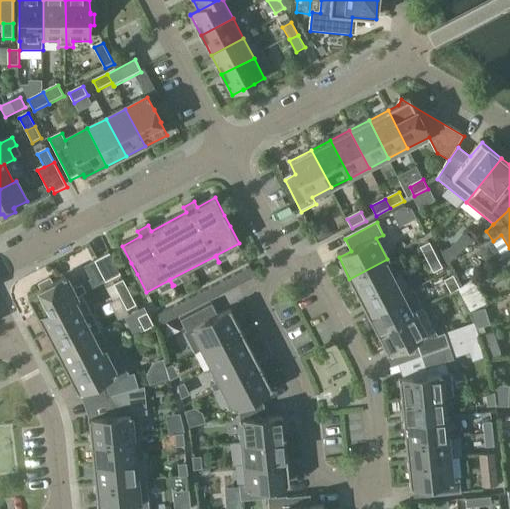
[(437,256),(430,243),(421,248),(428,261),(437,256)]
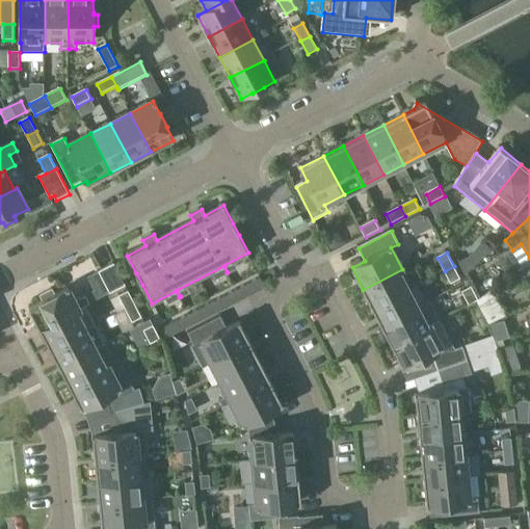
[(101,272),(112,294),(128,286),(116,264),(101,272)]
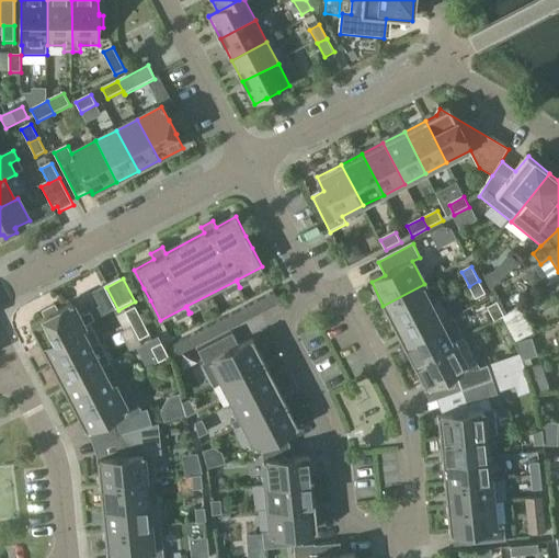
[(479,281),(469,286),(476,300),(486,295),(479,281)]
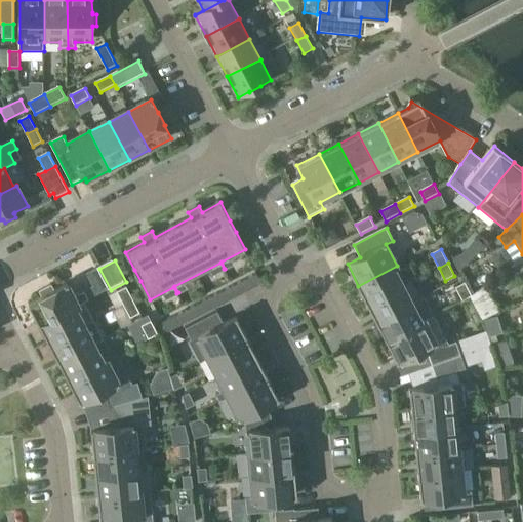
[(368,305),(403,286),(394,268),(397,267),(397,266),(358,286),(368,305)]
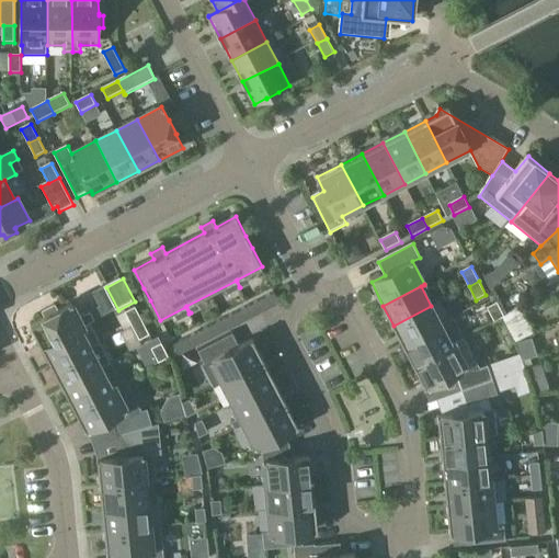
[(281,305),(275,295),(175,346),(180,356),(281,305)]
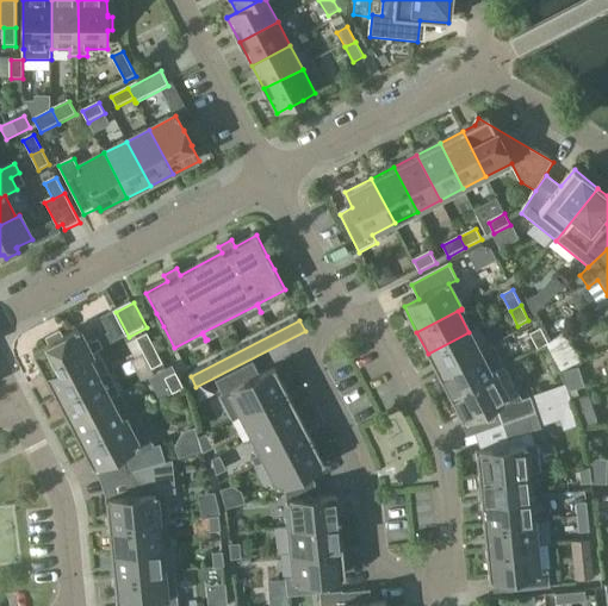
[(49,345),(35,354),(47,379),(99,351),(104,349),(99,339),(87,345),(79,330),(64,338),(63,337),(62,338),(60,333),(48,341),(50,344),(49,345)]
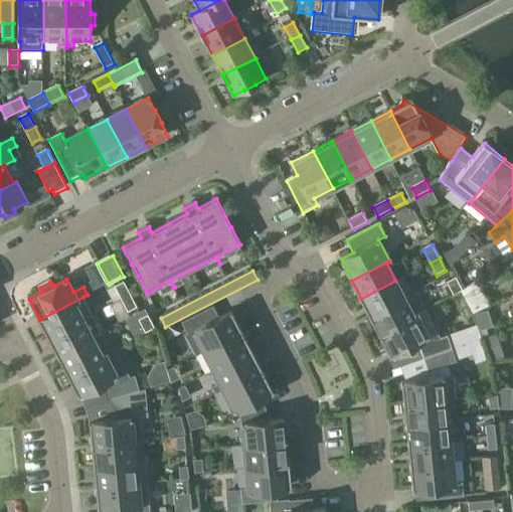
[(457,279),(448,284),(455,296),(464,292),(457,279)]
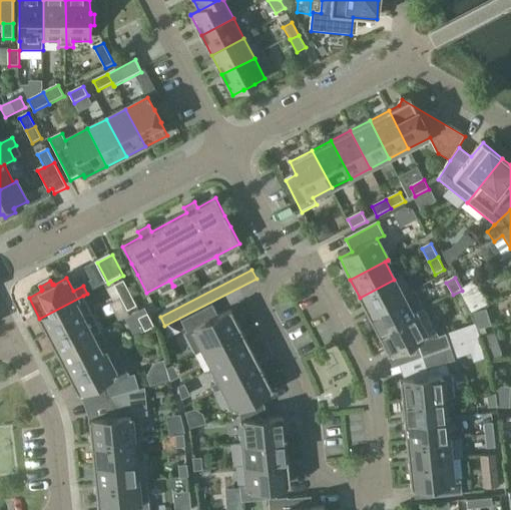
[(369,316),(404,298),(394,280),(360,298),(369,316)]
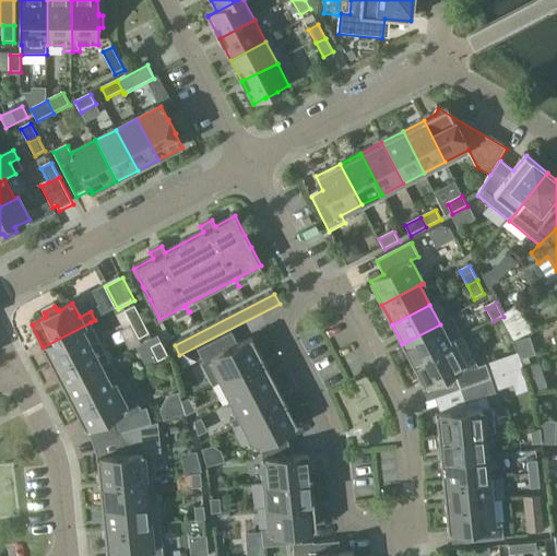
[(142,321),(135,307),(126,311),(132,326),(142,321)]
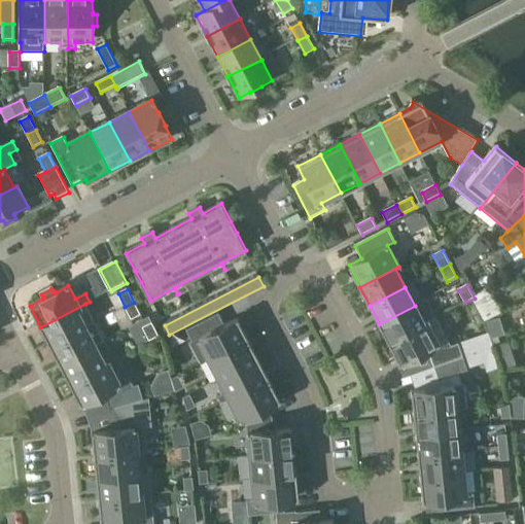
[(415,306),(379,324),(389,343),(436,318),(427,299),(415,306)]
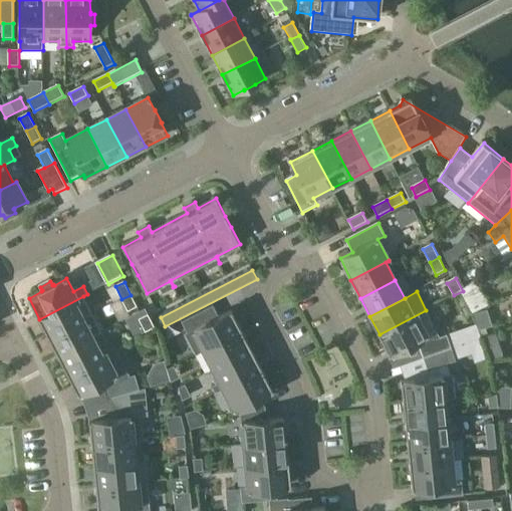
[(131,295),(121,299),(129,312),(138,307),(131,295)]
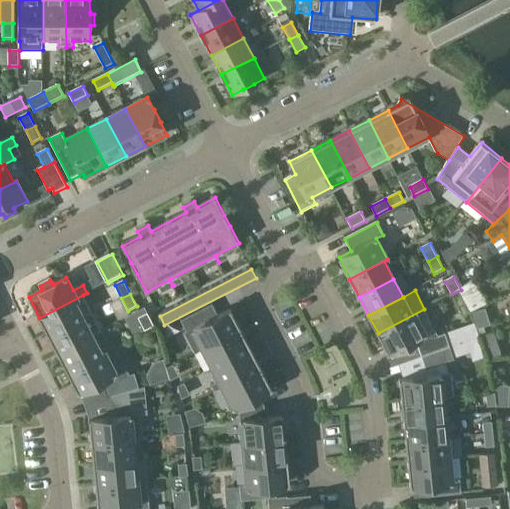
[(92,313),(83,295),(39,318),(49,336),(92,313)]
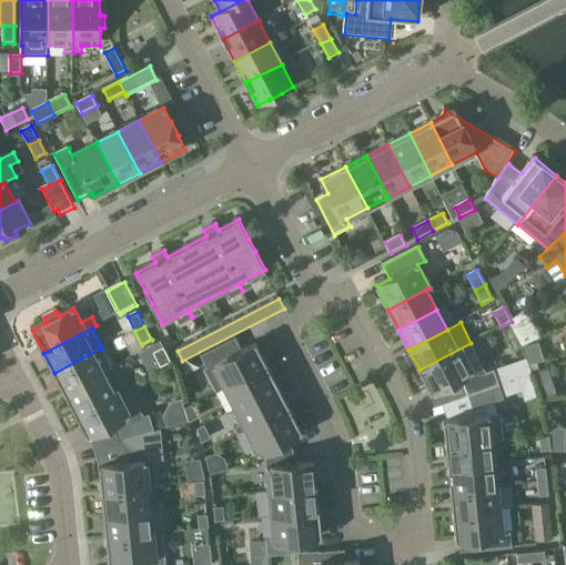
[(102,344),(117,371),(140,359),(125,331),(102,344)]
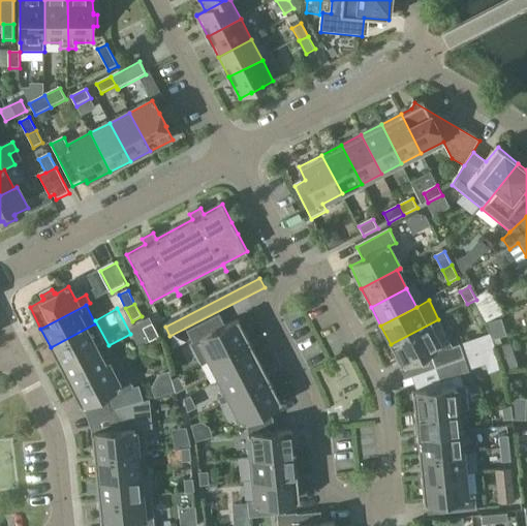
[(220,315),(187,332),(193,343),(190,344),(202,366),(249,341),(238,319),(225,327),(220,315)]
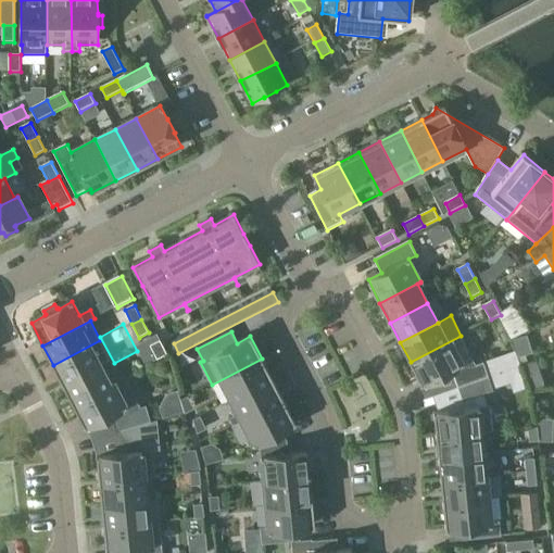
[(461,336),(411,362),(422,385),(436,377),(436,378),(450,371),(449,371),(452,368),(454,374),(453,374),(458,388),(489,377),(485,363),(476,366),(461,336)]
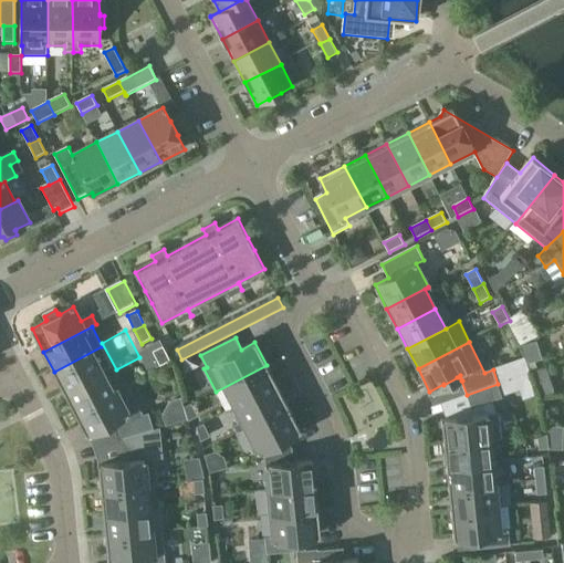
[(102,346),(54,372),(64,392),(103,372),(112,366),(102,346)]
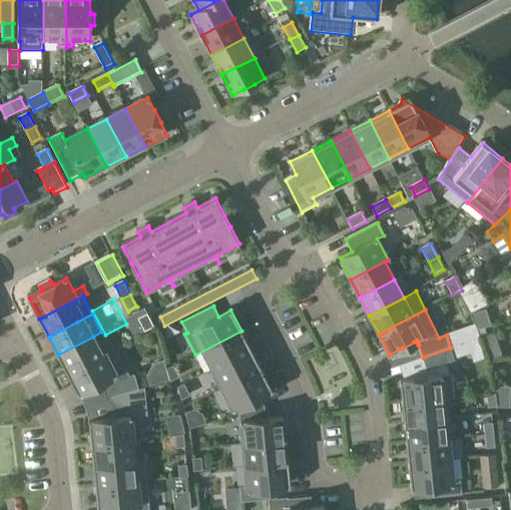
[(140,320),(147,333),(156,328),(149,314),(140,320)]
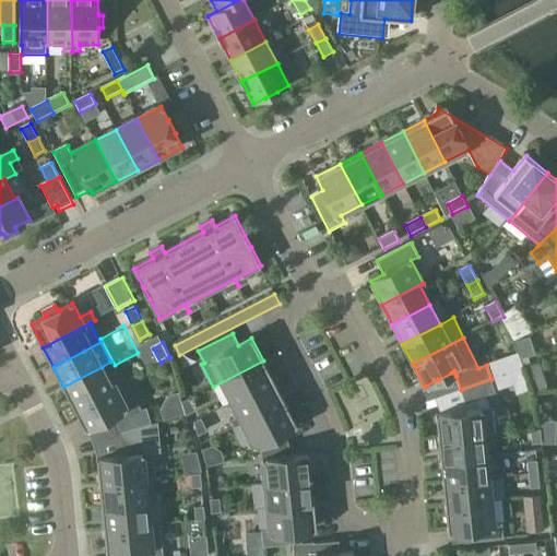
[(516,362),(528,358),(524,344),(487,354),(497,390),(521,385),(516,362)]
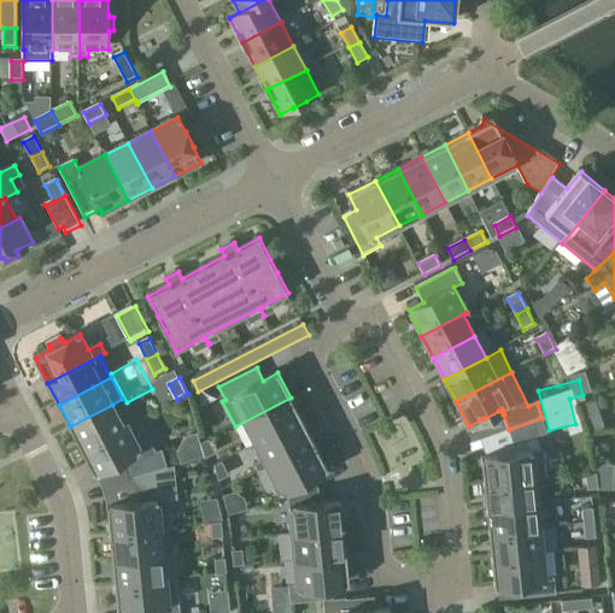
[(303,422),(291,398),(235,426),(236,428),(246,423),(258,444),(303,422)]
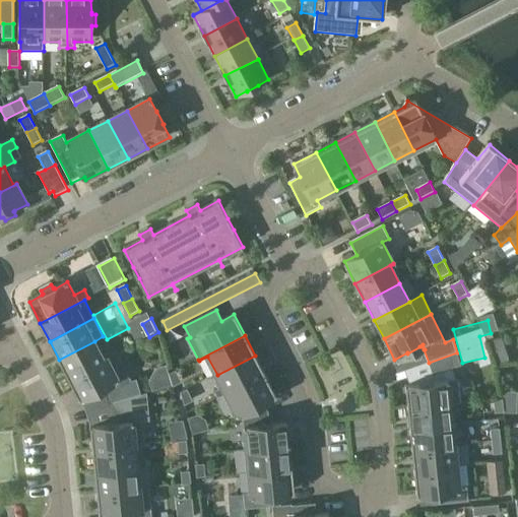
[(59,360),(69,378),(107,359),(118,352),(117,351),(114,353),(105,336),(103,336),(94,341),(59,360)]
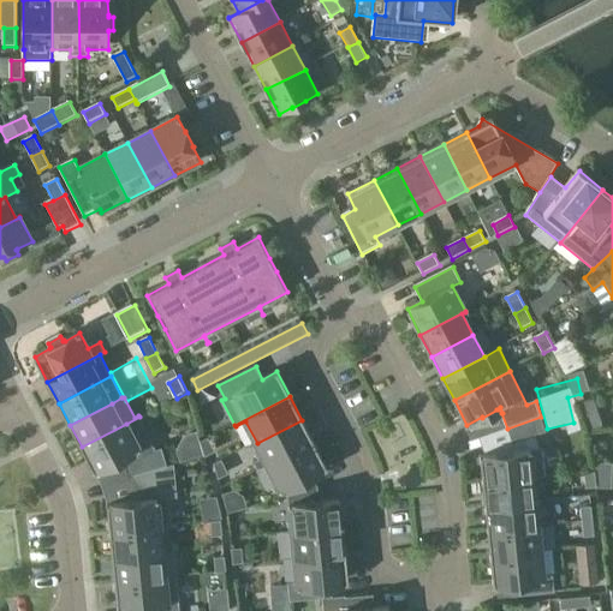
[(126,462),(131,478),(136,477),(166,468),(161,453),(154,454),(153,453),(156,451),(140,417),(126,424),(82,447),(94,472),(109,465),(124,457),(126,462)]
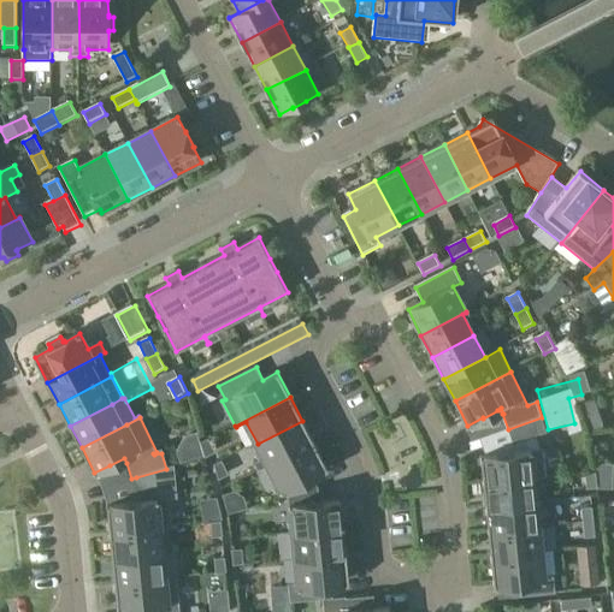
[(508,429),(513,445),(548,434),(542,417),(508,429)]
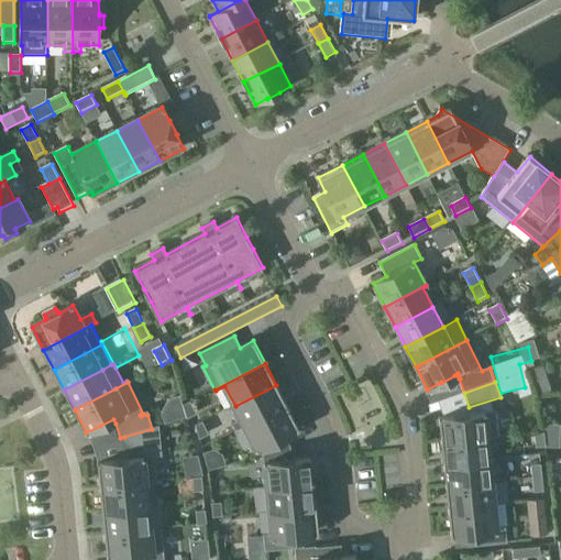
[(287,406),(276,385),(235,406),(242,419),(233,425),(237,432),(246,427),(287,406)]
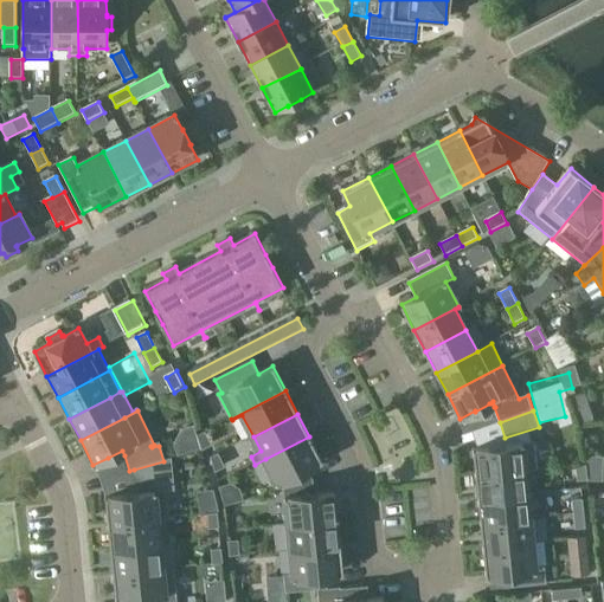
[(203,434),(198,437),(203,451),(213,446),(206,432),(203,434)]
